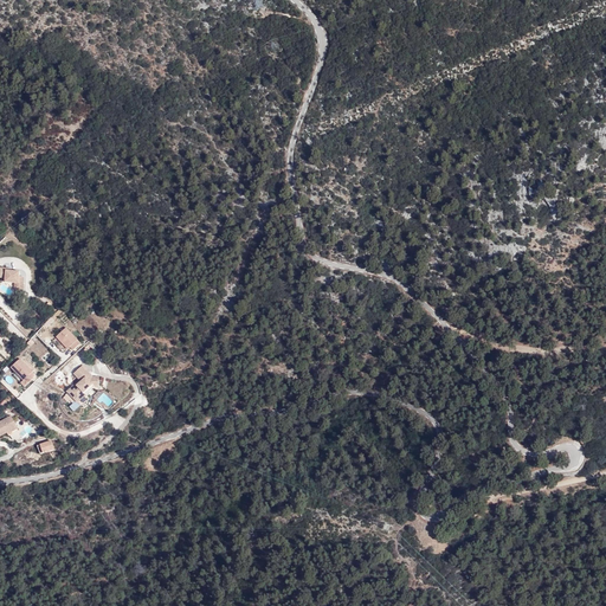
[(19,270),(20,264),(12,263),(7,263),(7,260),(0,259),(0,269),(6,270),(6,275),(15,275),(15,281),(24,281),(25,270),(19,270)]
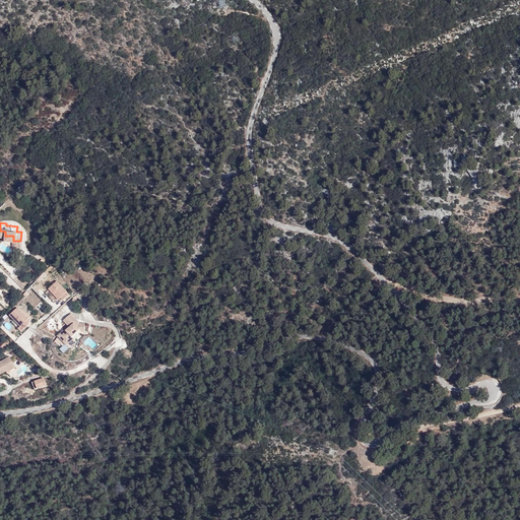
[(50,291),(47,295),(54,302),(59,296),(63,300),(69,293),(56,279),(48,288),(50,291)]
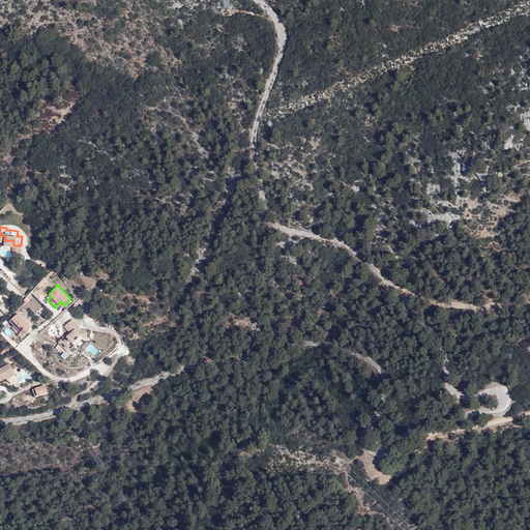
[(8,321),(20,331),(18,333),(21,337),(31,327),(17,313),(8,321)]
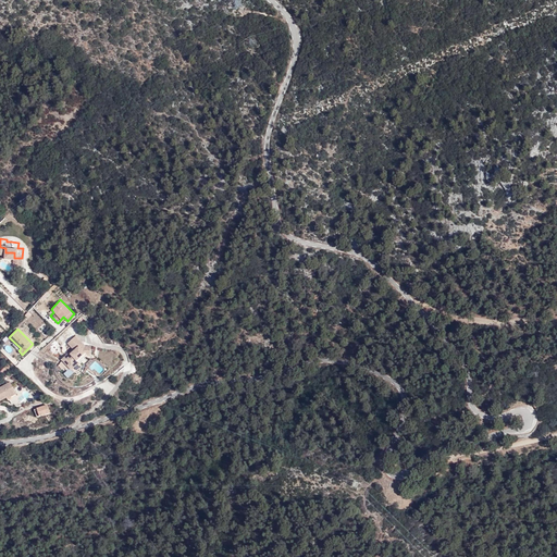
[(78,355),(86,347),(91,347),(93,341),(86,341),(83,336),(82,336),(76,331),(69,337),(75,343),(63,354),(71,362),(78,355)]
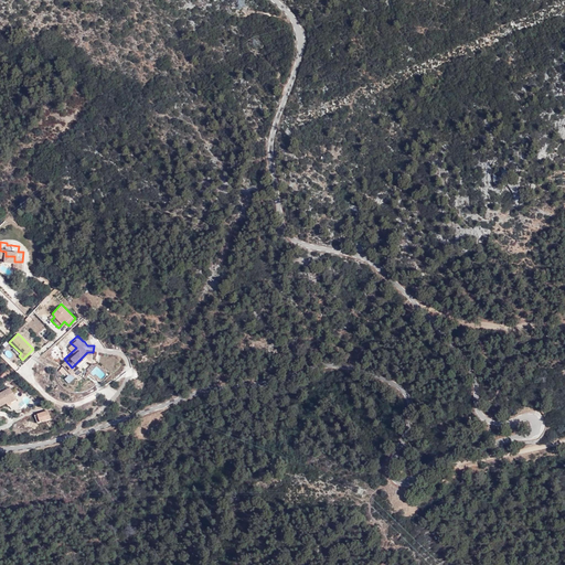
[(80,360),(72,368),(74,370),(89,355),(93,355),(93,352),(87,352),(80,360)]
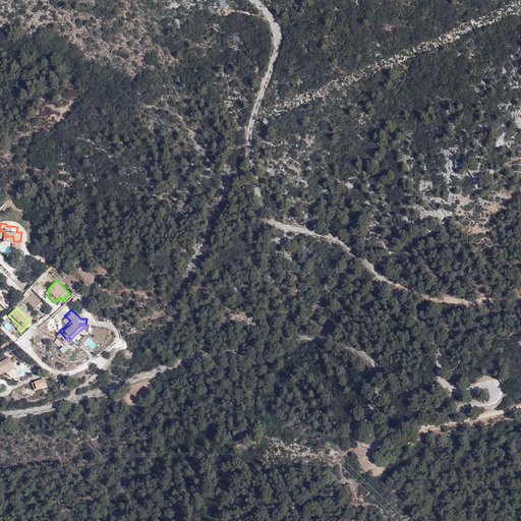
[(58,337),(56,340),(62,346),(65,344),(58,337)]
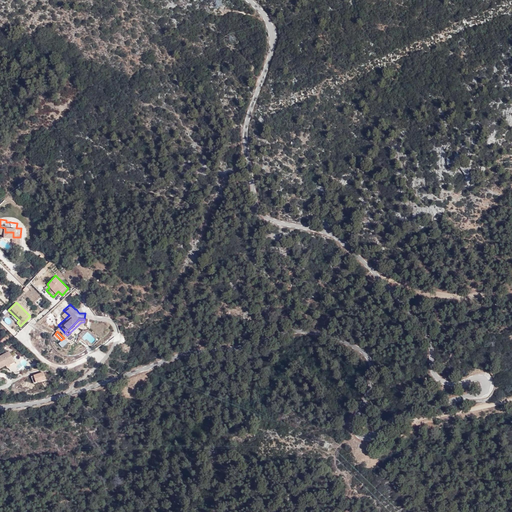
[(0,363),(6,359),(14,354),(10,345),(1,350),(0,348),(0,363)]
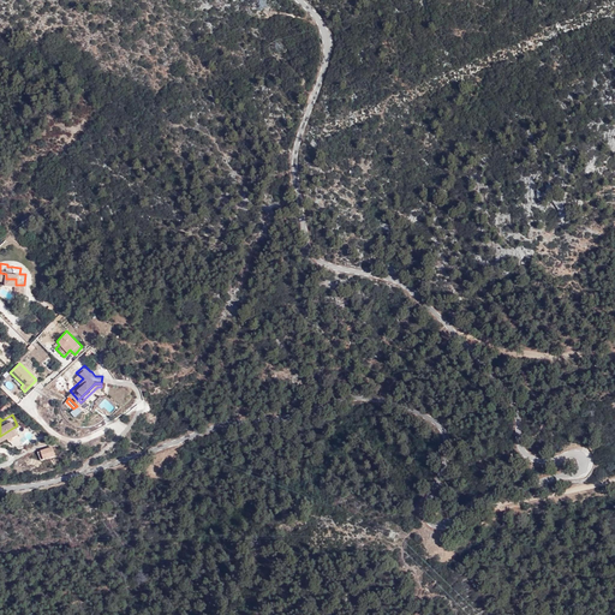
[(19,429),(17,425),(7,431),(10,435),(19,429)]
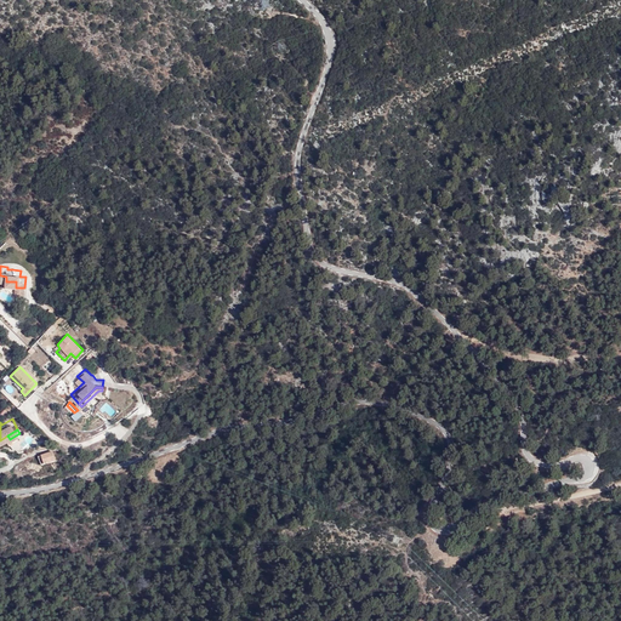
[(52,450),(41,454),(44,463),(55,460),(52,450)]
